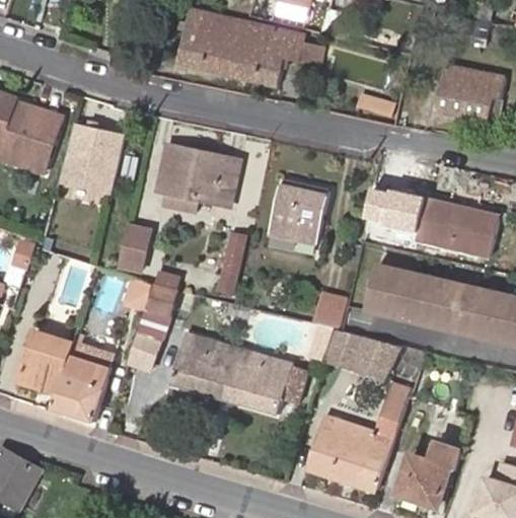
[(277,0),(274,11),(300,18),(304,4),(310,5),(311,0),(277,0)]
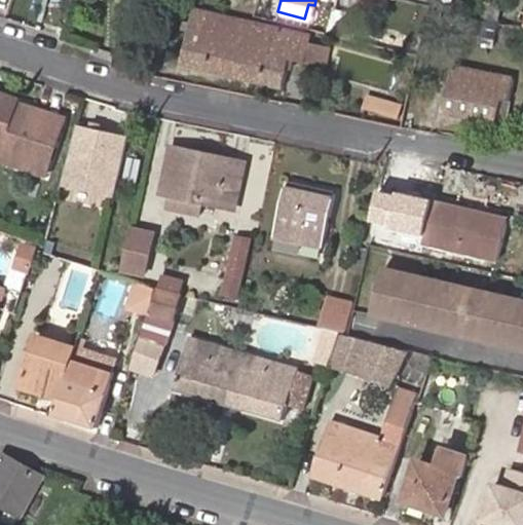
[(485,1),(481,17),(495,22),(498,4),(485,1)]
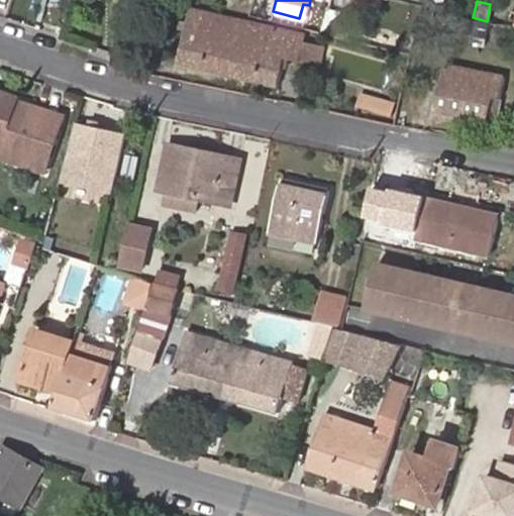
[(177,62),(180,63),(192,9),(188,8),(185,23),(179,22),(178,29),(183,30),(177,62)]
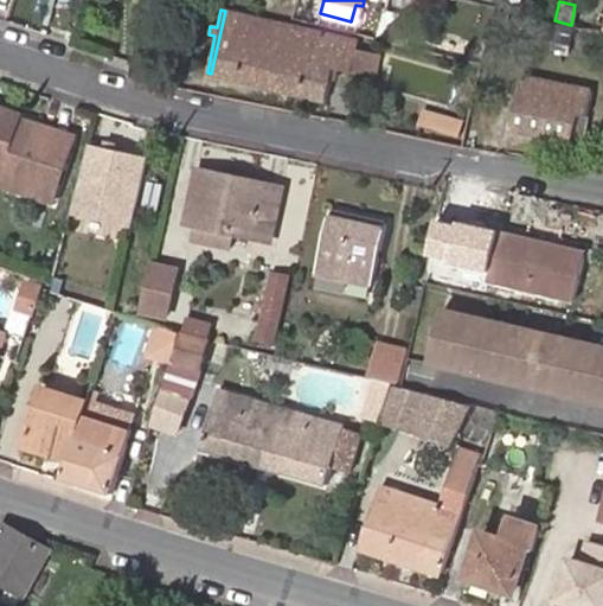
[(225,11),(211,74),(325,99),(333,67),(347,70),(353,46),(354,39),(225,11)]
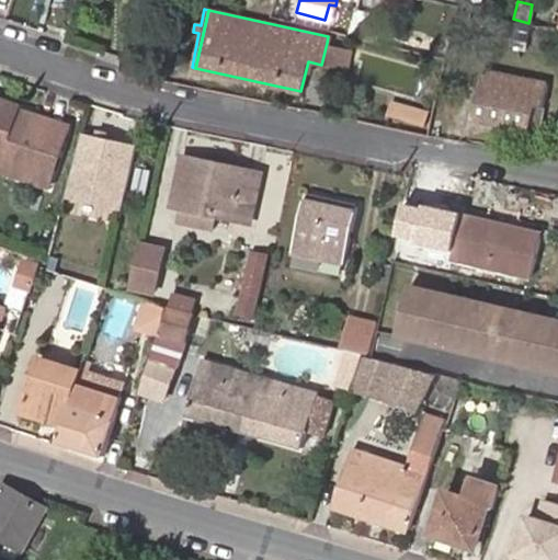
[(494,14),(490,13),(484,41),(525,49),(531,23),(528,23),(513,19),(494,14)]
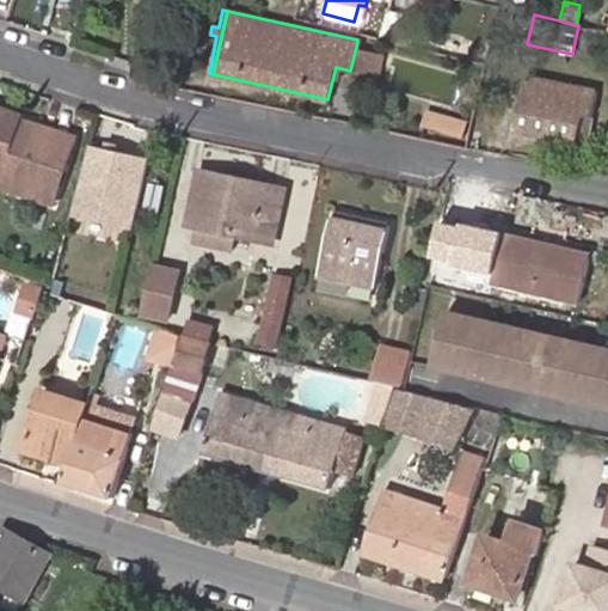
[(374,50),(356,47),(350,71),(369,74),(374,50)]
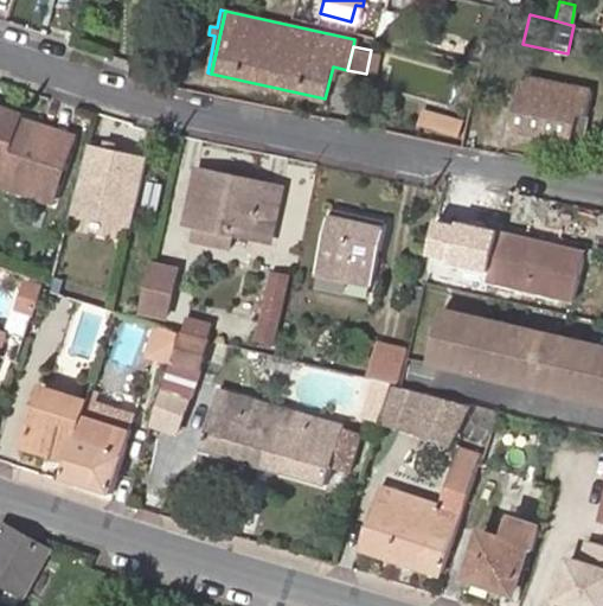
[(520,74),(510,128),(570,140),(576,113),(584,114),(590,88),(520,74)]
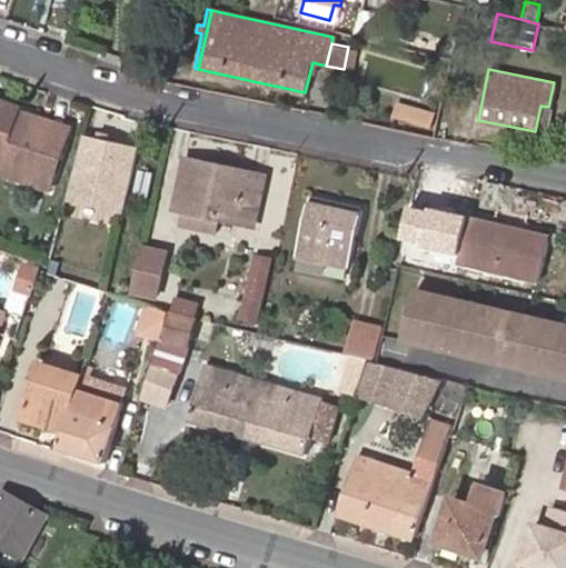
[(0,158),(0,173),(49,190),(69,126),(33,115),(29,128),(11,122),(16,109),(18,103),(0,98),(0,158)]
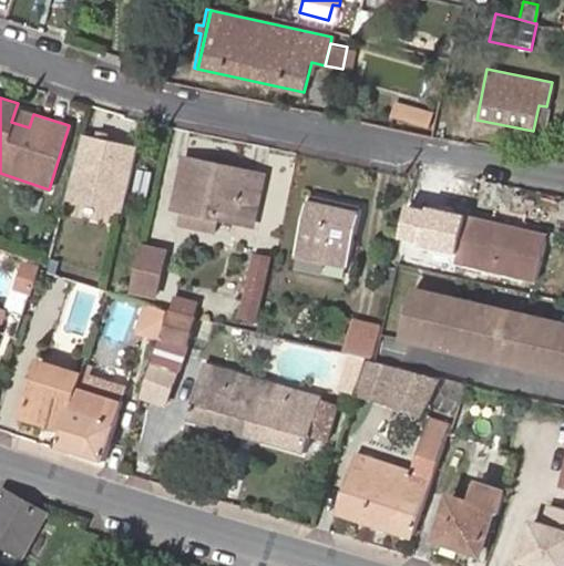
[(393,103),(389,123),(429,130),(432,110),(393,103)]
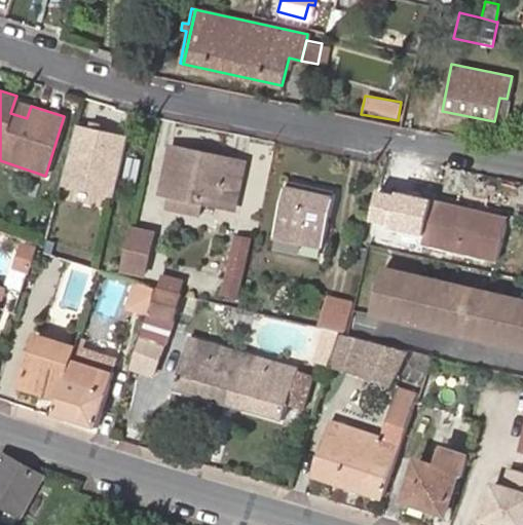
[(31,106),(14,101),(10,113),(27,118),(31,106)]
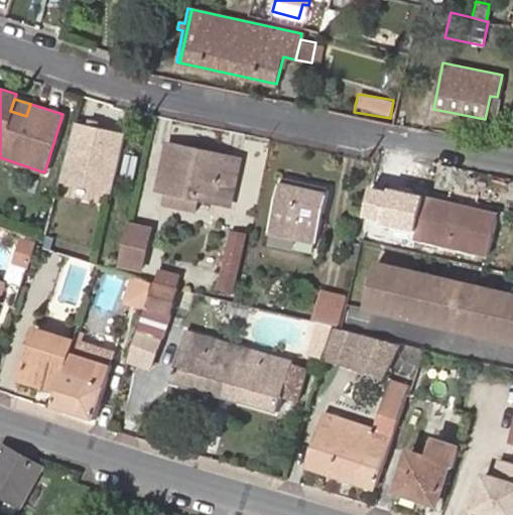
[(115,189),(127,132),(77,120),(63,177),(115,189)]
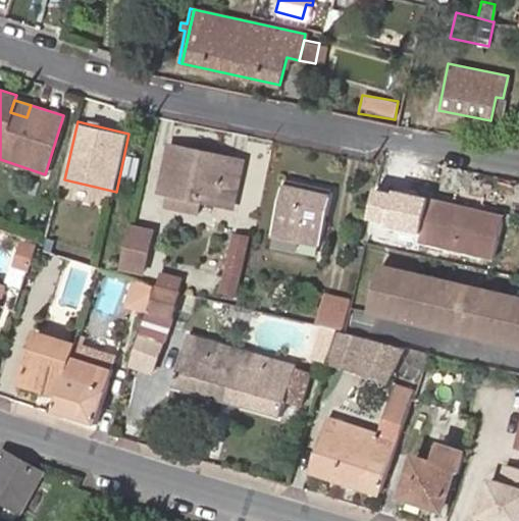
[(169,145),(160,190),(231,205),(241,160),(169,145)]
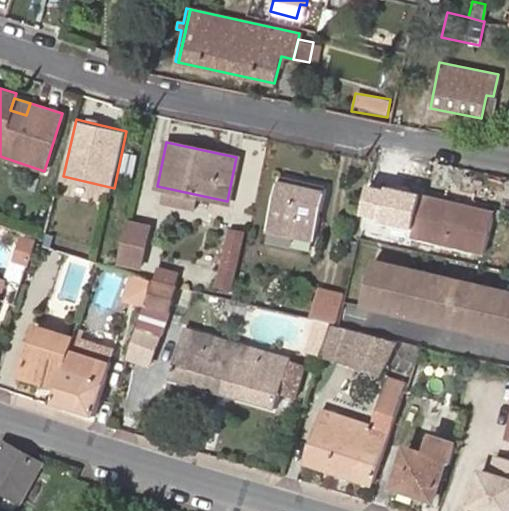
[(268,230),(314,239),(324,185),(279,176),(268,230)]
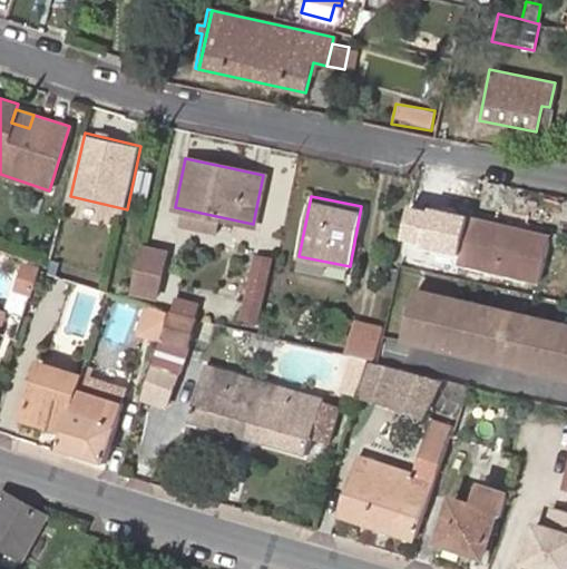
[(412,202),(400,262),(428,268),(440,208),(412,202)]
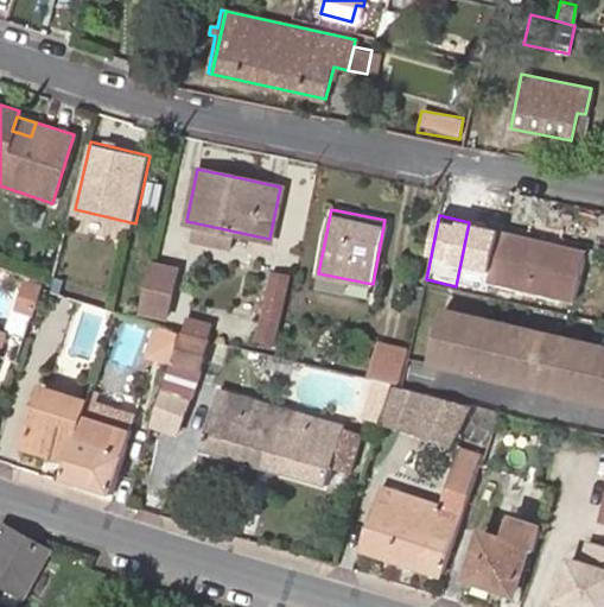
[(500,231),(489,278),(574,298),(587,250),(500,231)]
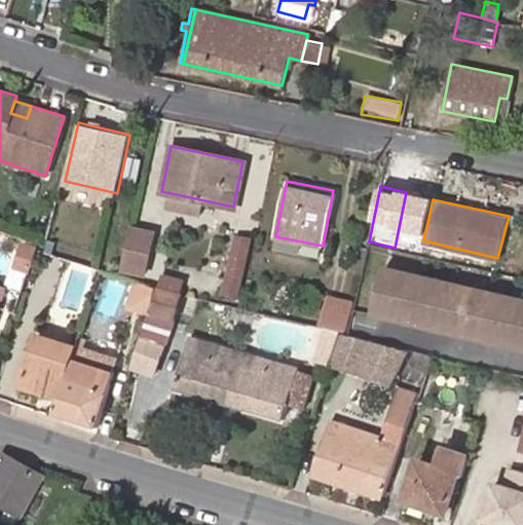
[(123,269),(145,272),(154,231),(134,226),(123,269)]
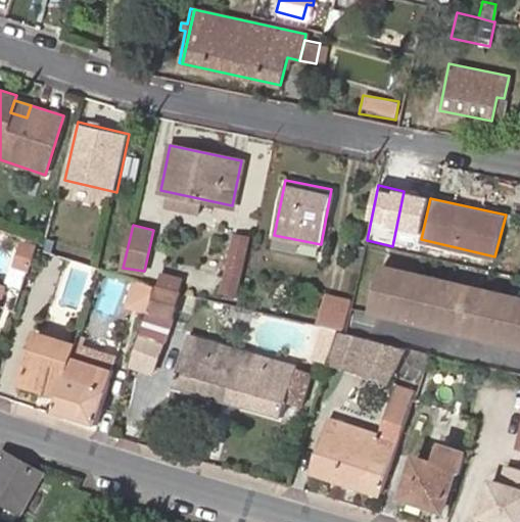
[(250,236),(235,232),(222,291),(237,294),(250,236)]
